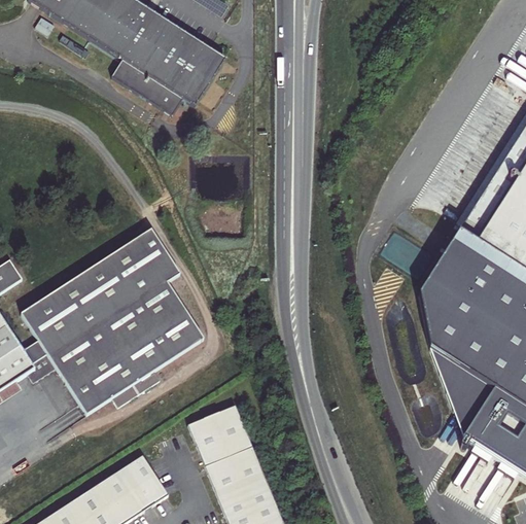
[(195,108),(226,58),(133,0),(26,0),(123,61),(113,76),(173,113),(181,100),(195,108)]
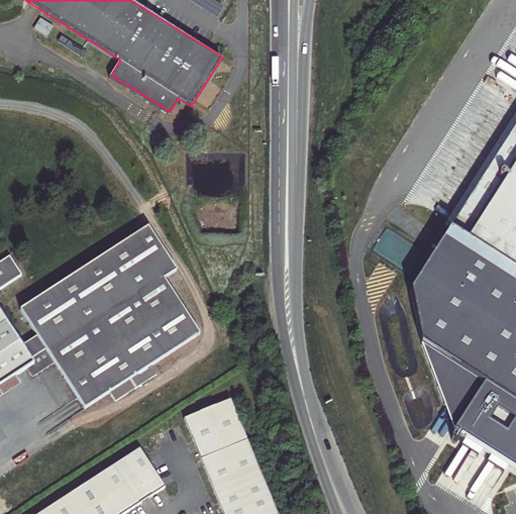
[(515,123),(450,228),(515,269),(515,123)]
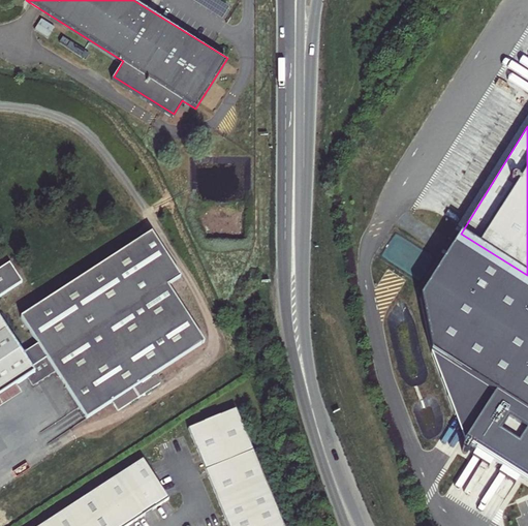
[(0,391),(25,374),(31,384),(53,369),(82,414),(203,338),(164,280),(178,272),(150,229),(17,314),(32,338),(17,348),(0,323),(0,296),(22,282),(8,263),(0,267),(0,391)]
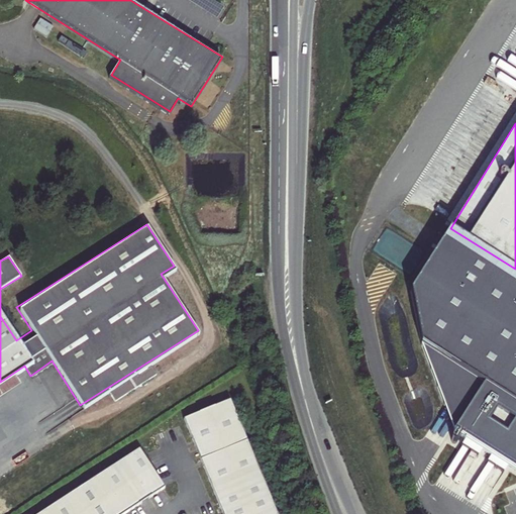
[(515,269),(450,228),(410,292),(420,342),(435,384),(453,427),(515,467),(515,269)]
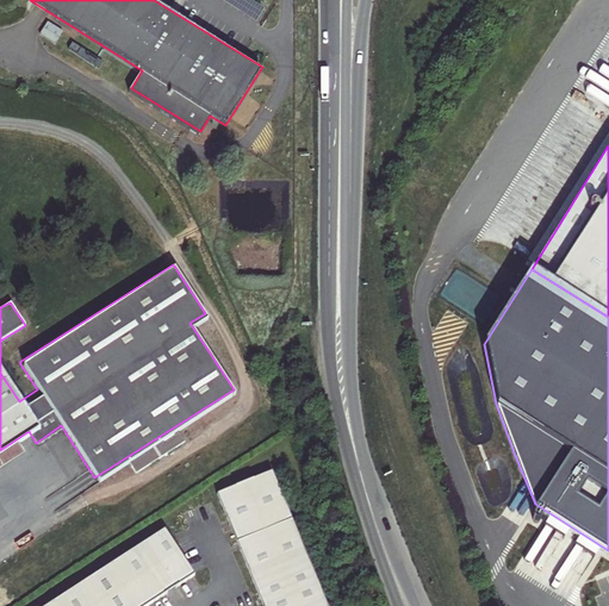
[(261,599),(265,605),(329,605),(272,468),(217,491),(261,599)]
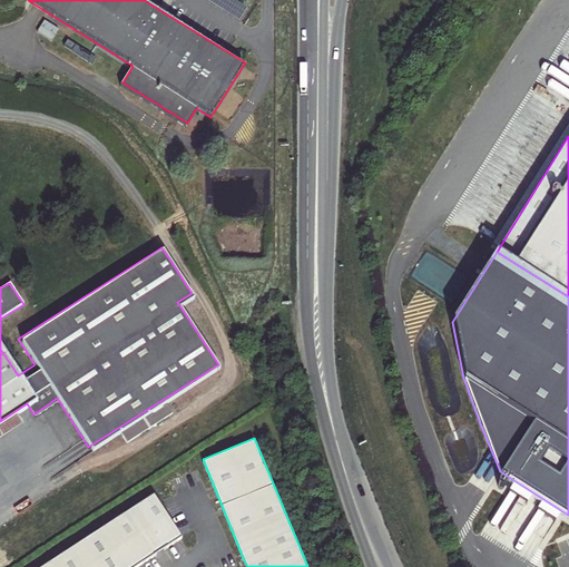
[(155,491),(37,566),(130,566),(182,534),(159,499),(155,491)]
